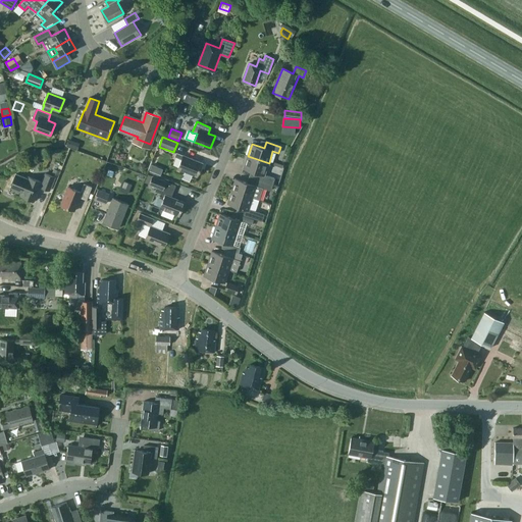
[(193,174),(197,176),(203,163),(176,153),(175,157),(181,159),(178,168),(185,171),(193,174)]
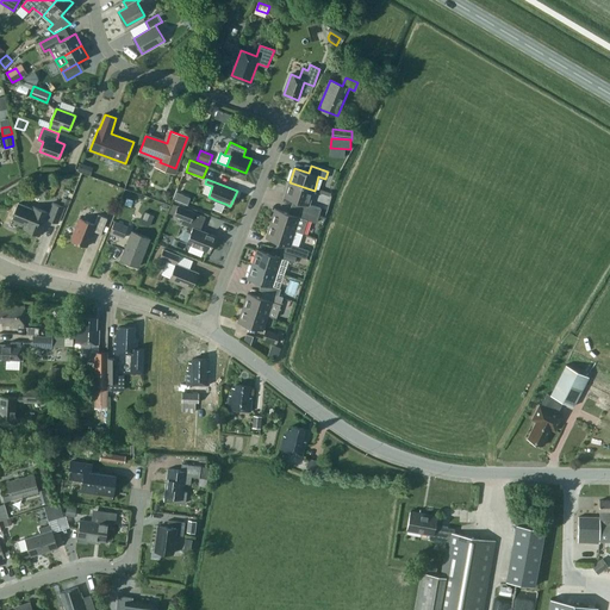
[(310,205),(315,191),(290,182),(285,197),(298,201),(296,209),(318,216),(321,209),(310,205)]
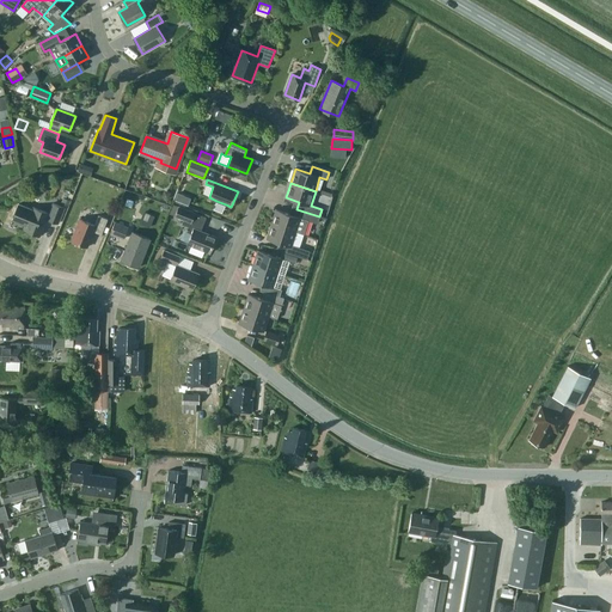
[(164,190),(161,197),(169,200),(171,193),(164,190)]
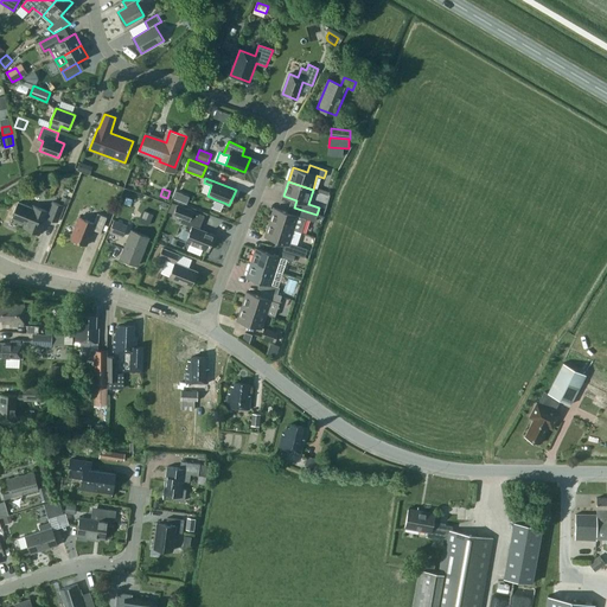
[(12,218),(26,223),(24,228),(40,234),(46,217),(58,222),(64,206),(52,202),(49,211),(33,205),(32,208),(19,202),(12,218)]
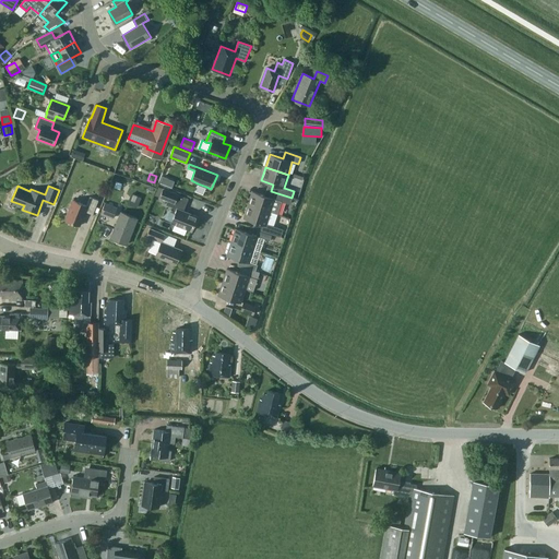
[(189,199),(164,189),(161,198),(169,201),(167,205),(177,210),(171,223),(175,224),(188,229),(192,232),(198,216),(183,211),(189,199)]
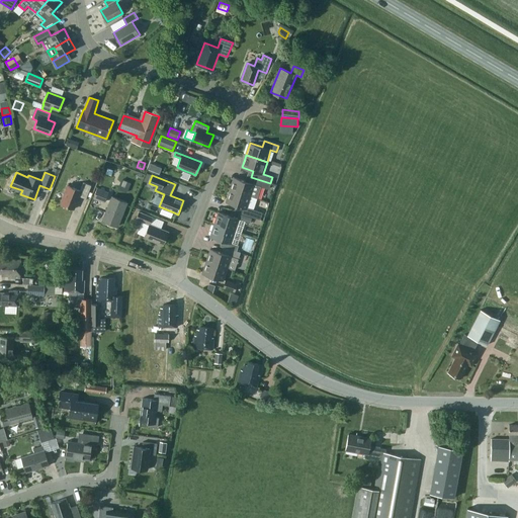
[(268,189),(270,183),(251,177),(249,182),(234,177),(230,189),(251,196),(255,185),(261,186),(268,189)]
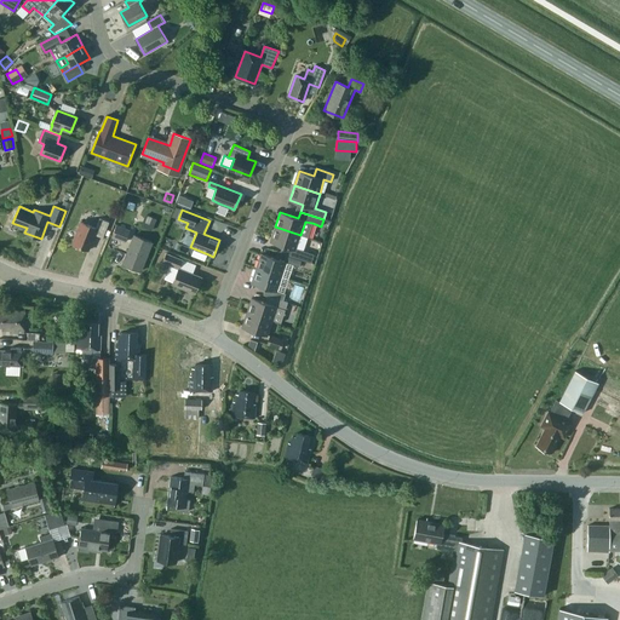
[(109,222),(101,218),(96,228),(81,222),(73,244),(89,251),(96,235),(103,237),(109,222)]
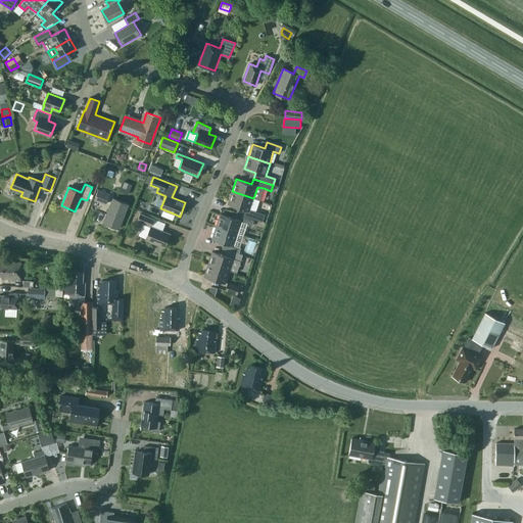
[(257,187),(253,198),(259,200),(264,188),(257,187)]
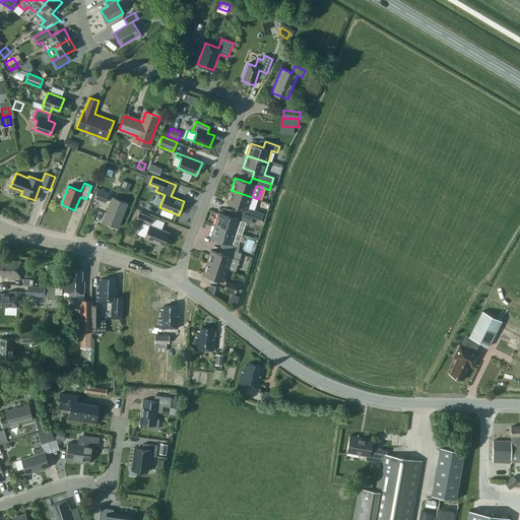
[(93,199),(106,203),(110,193),(99,188),(93,199)]
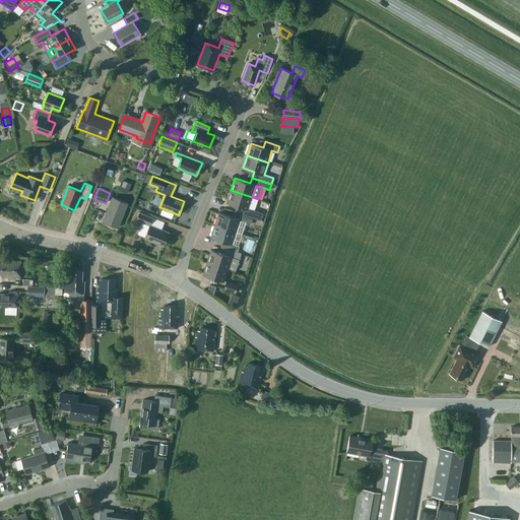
[(231,190),(226,202),(239,206),(237,212),(254,217),(261,220),(264,213),(249,208),(252,197),(231,190)]
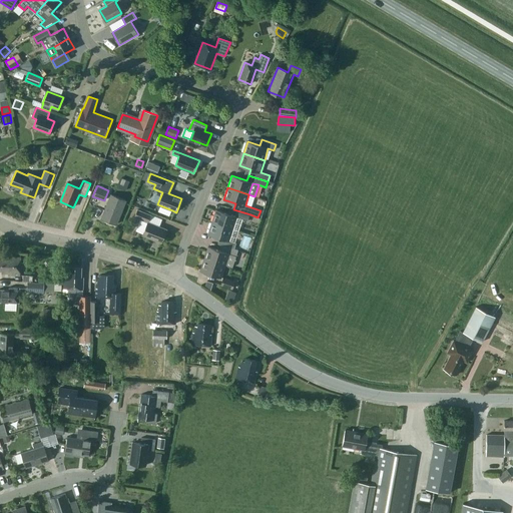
[(126,200),(111,194),(102,218),(116,224),(126,200)]
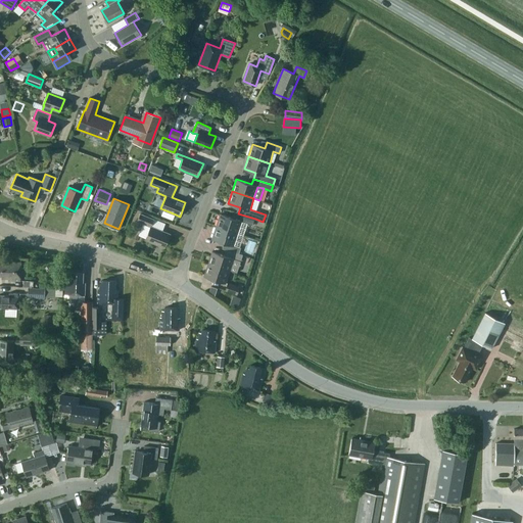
[(163,209),(161,216),(173,221),(176,215),(163,209)]
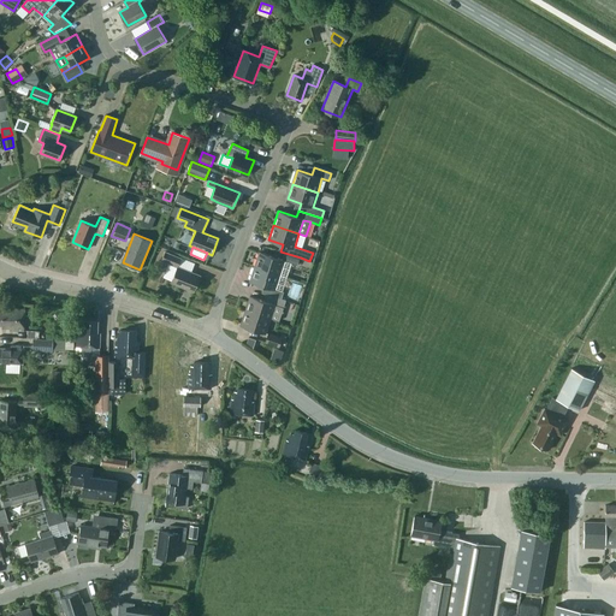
[(301,258),(280,252),(277,250),(274,258),(260,252),(255,267),(280,274),(285,260),(298,265),(301,258)]
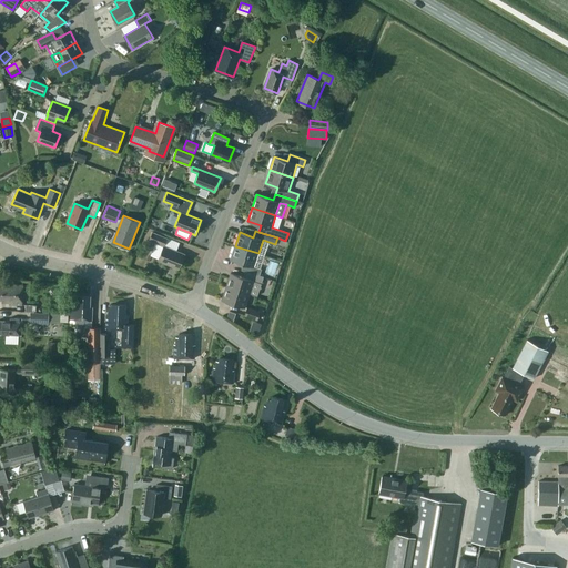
[(150,240),(164,245),(168,239),(152,232),(150,240)]
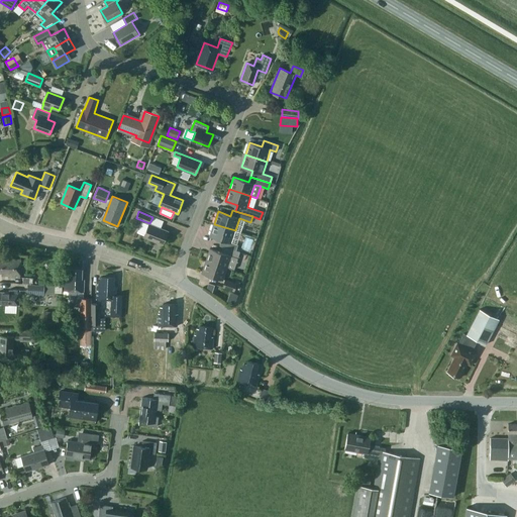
[(144,237),(163,244),(169,231),(149,223),(144,237)]
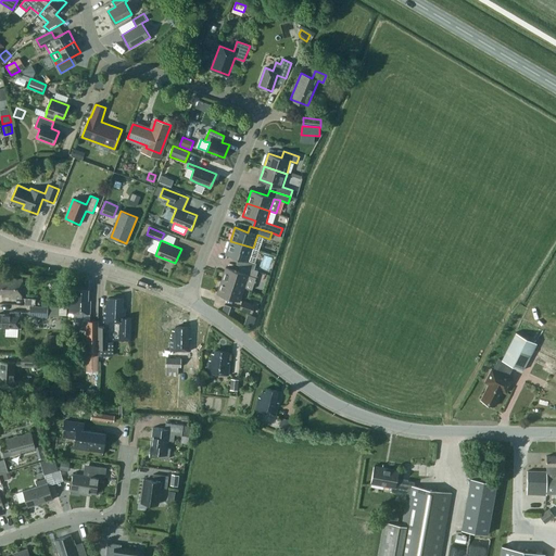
[(249,261),(253,248),(230,241),(226,254),(239,258),(237,264),(241,266),(254,269),(256,263),(249,261)]
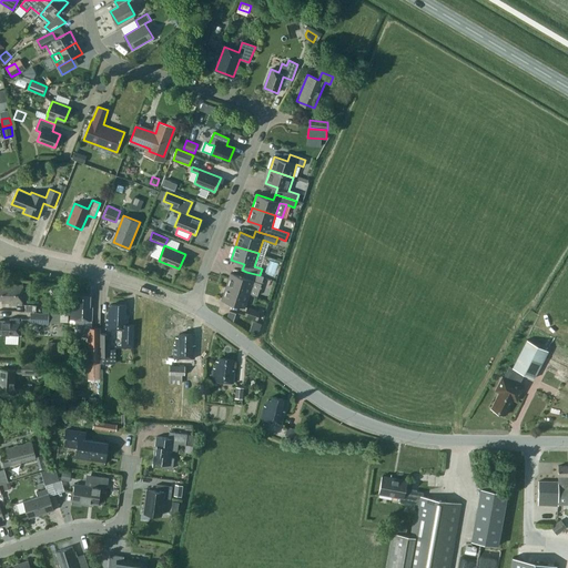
[(264,277),(260,275),(246,272),(244,277),(231,273),(226,286),(250,294),(254,281),(262,283),(264,277)]
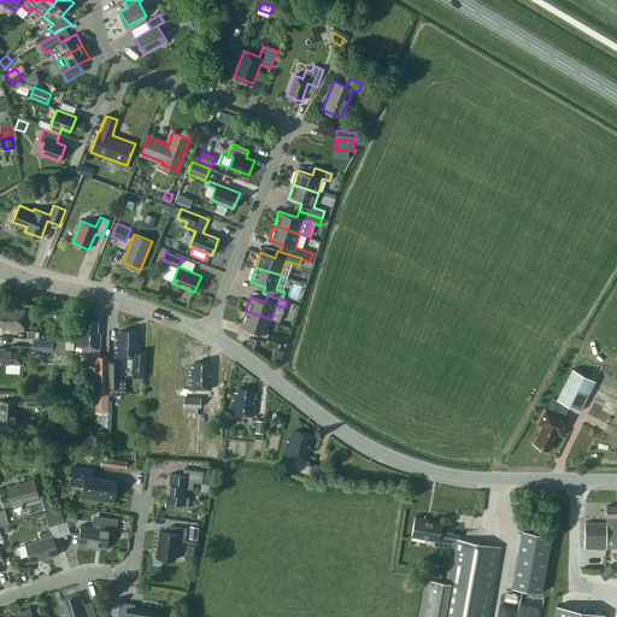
[(25,309),(11,309),(11,311),(0,310),(0,325),(3,325),(3,329),(10,329),(10,331),(24,331),(25,309)]
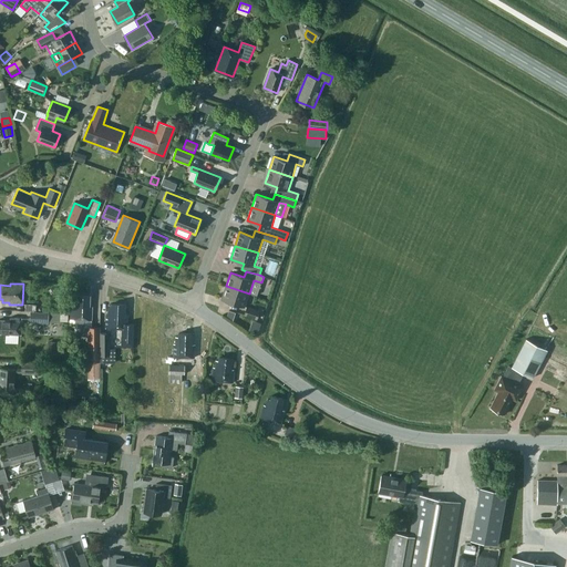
[(245,307),(249,294),(226,286),(222,299),(245,307)]
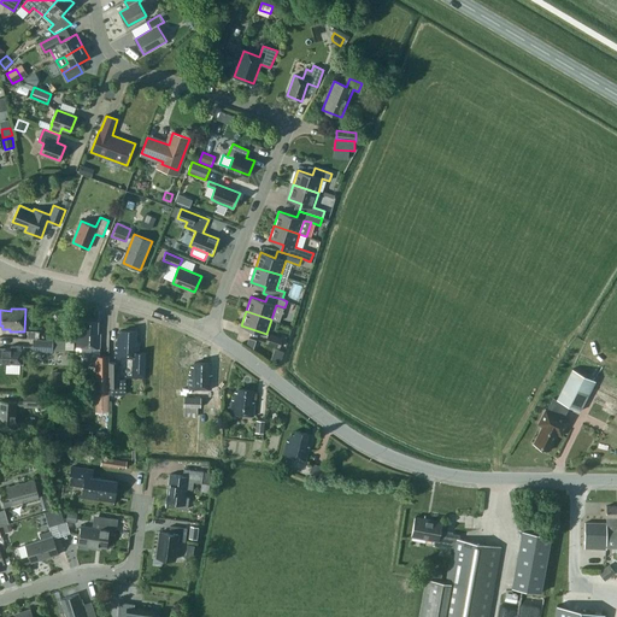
[(77,347),(82,347),(82,356),(92,357),(93,348),(100,348),(100,334),(98,334),(98,322),(83,322),(83,325),(80,325),(80,334),(77,333),(77,347)]
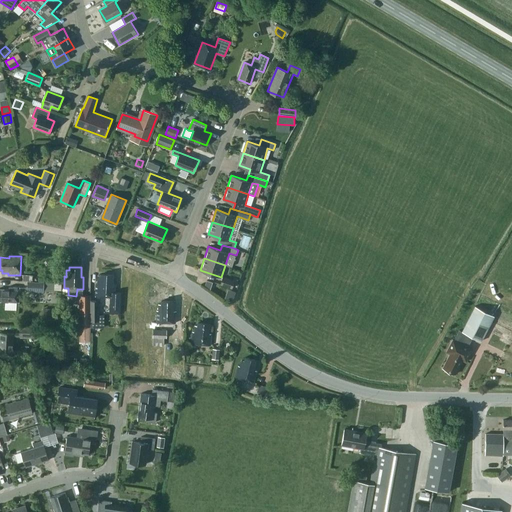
[(110,313),(120,313),(121,293),(115,293),(115,284),(113,284),(113,275),(101,274),(101,277),(98,277),(98,284),(96,284),(96,296),(111,297),(110,313)]
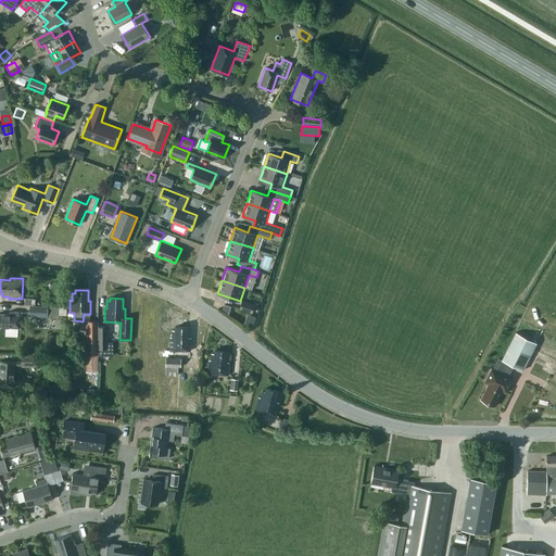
[(240,308),(252,313),(254,305),(242,301),(240,308)]
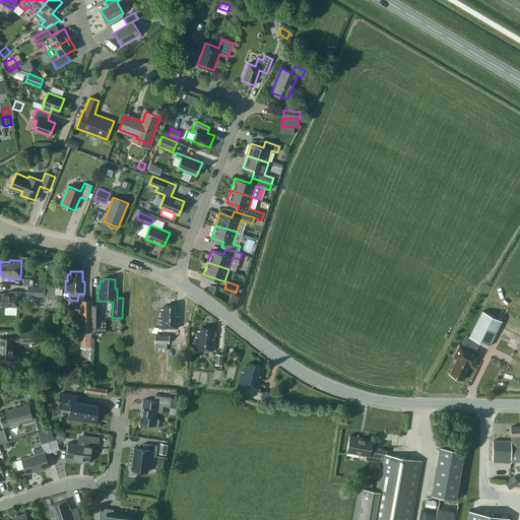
[(38,297),(45,297),(45,286),(28,286),(27,293),(38,293),(38,297)]
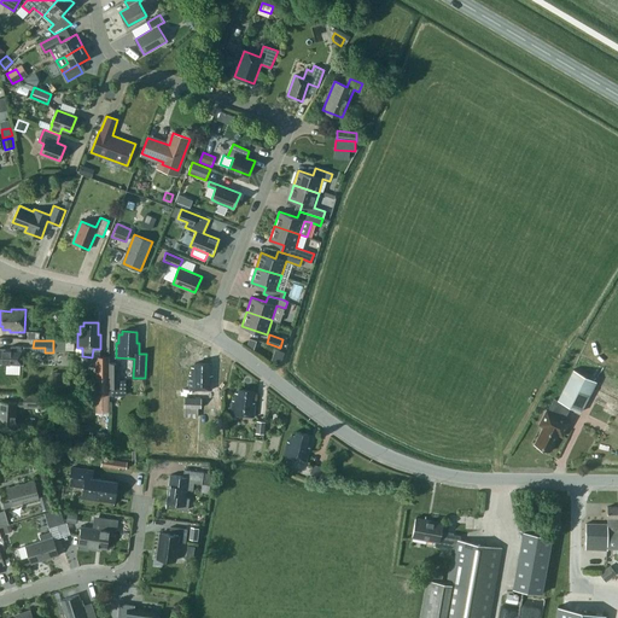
[(250,348),(257,350),(260,342),(252,340),(250,348)]
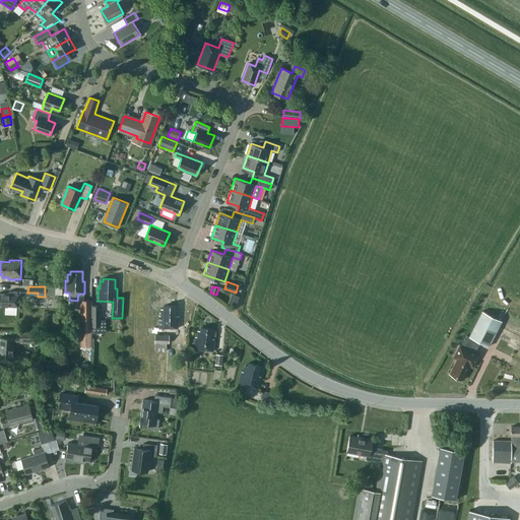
[(0,306),(19,307),(20,291),(9,291),(9,295),(0,294),(0,306)]
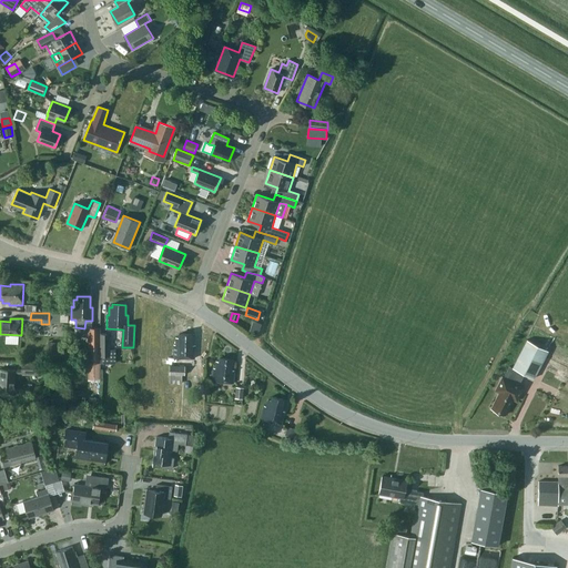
[(253,331),(261,333),(264,323),(255,320),(253,331)]
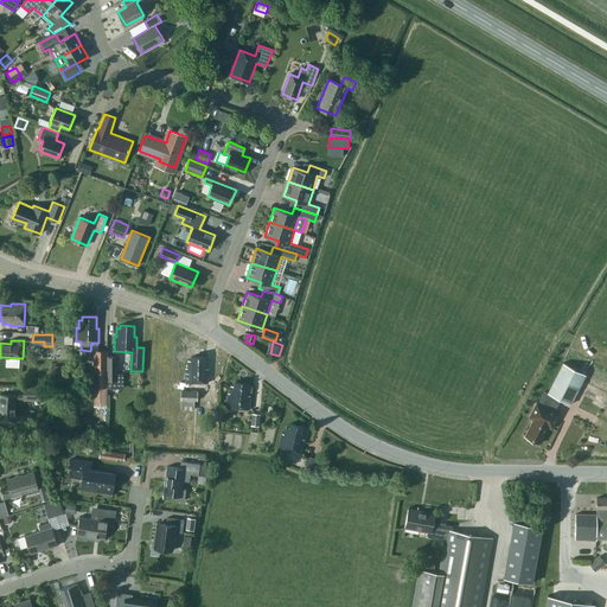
[(108,382),(108,357),(108,350),(94,350),(94,404),(108,404),(108,382)]
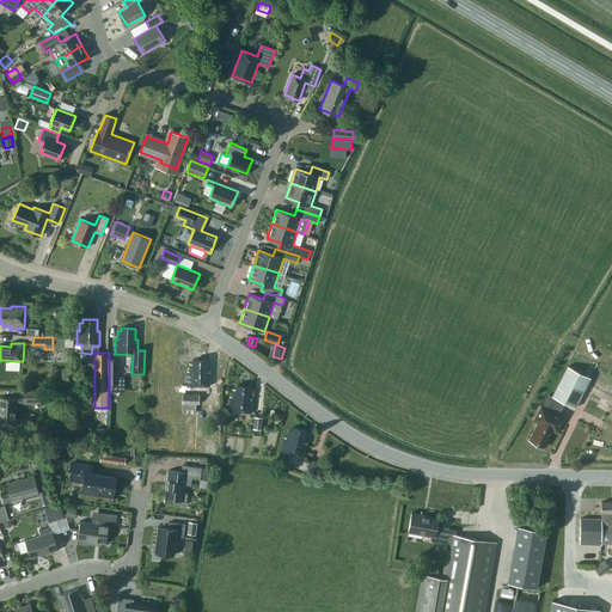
[(109,360),(109,385),(118,385),(118,360),(109,360)]
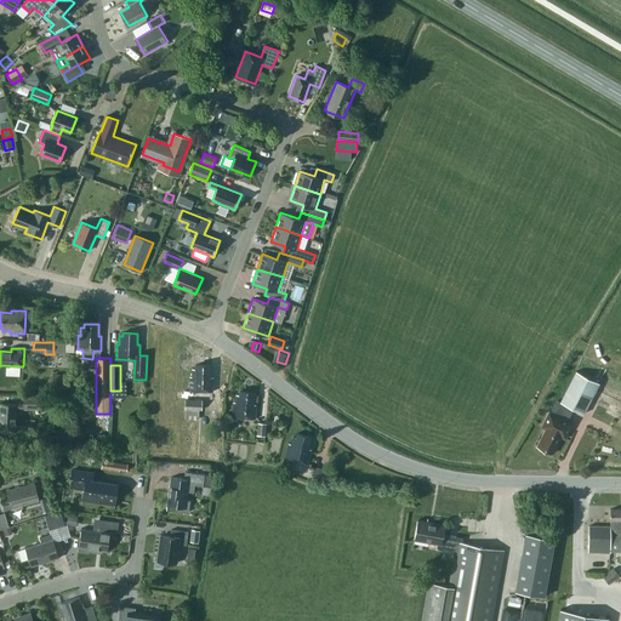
[(191,392),(214,392),(214,377),(210,377),(211,365),(197,365),(195,369),(193,369),(193,377),(191,377),(191,392)]
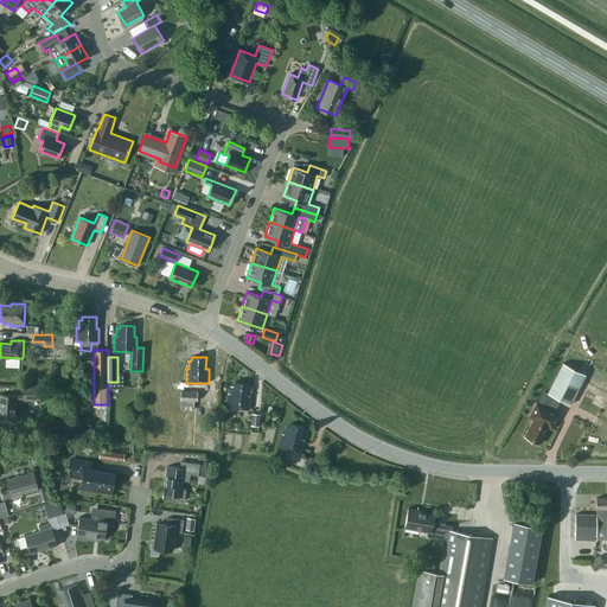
[(586,376),(563,364),(548,394),(560,401),(570,406),(586,376)]
